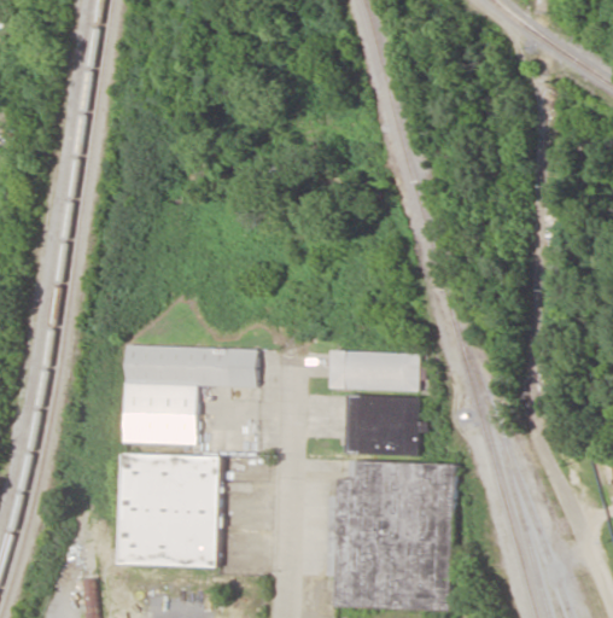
[(256,349),(124,344),(122,442),(194,444),(196,385),(255,386),(256,349)]
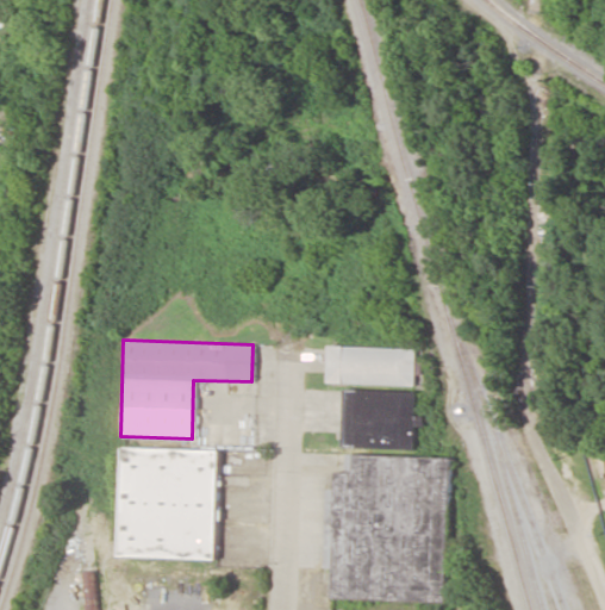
[(412,386),(413,349),(326,346),(325,383),(412,386)]
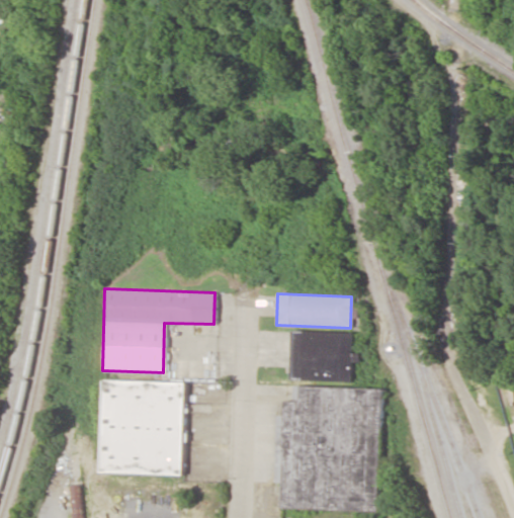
[(352,332),(290,330),(289,379),(350,382),(351,360),(358,361),(358,353),(351,352),(352,332)]
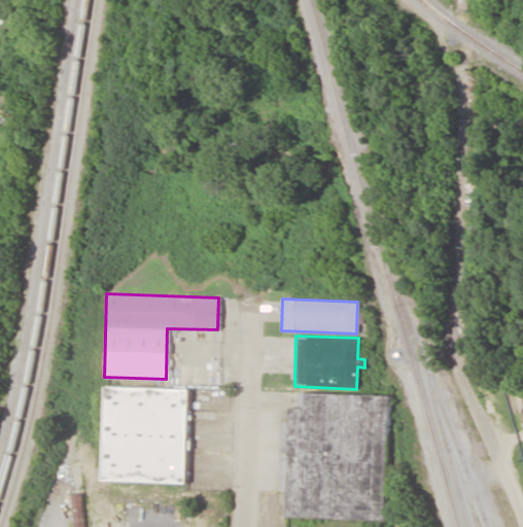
[(184,483),(187,389),(103,386),(100,480),(184,483)]
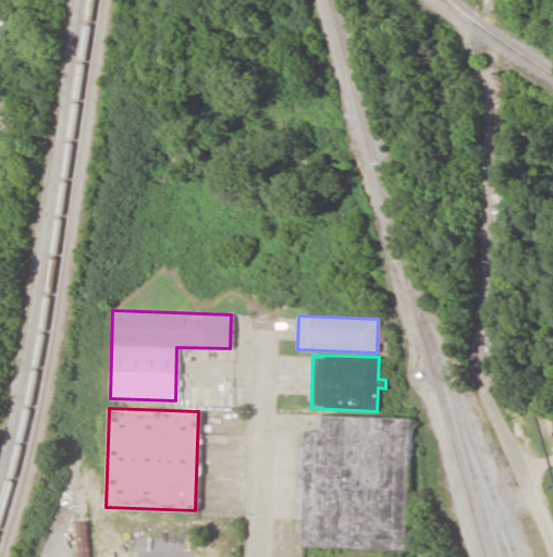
[(410,417),(314,415),(314,429),(304,429),(304,447),(295,447),(293,519),(302,519),(300,547),(406,549),(410,417)]
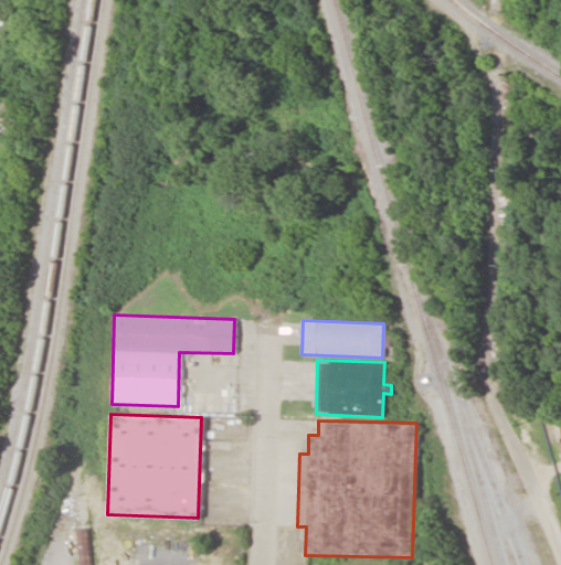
[(74,564),(85,564),(85,529),(74,529),(74,564)]
